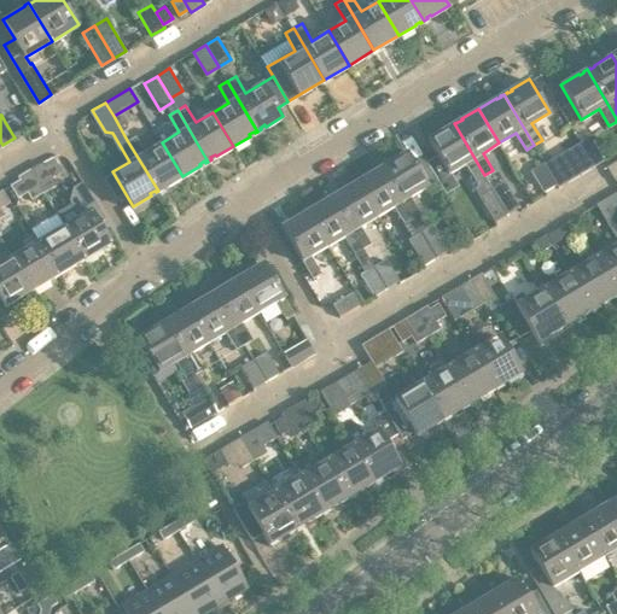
[(22,129),(15,116),(5,122),(12,134),(22,129)]
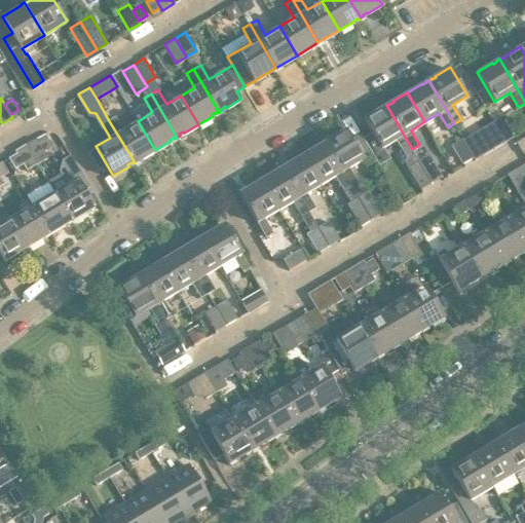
[(383,107),(384,108),(380,110),(380,109),(365,118),(373,133),(364,138),(373,153),(379,163),(389,157),(383,147),(397,139),(411,162),(407,165),(421,187),(432,181),(418,159),(412,149),(386,105),(383,107)]
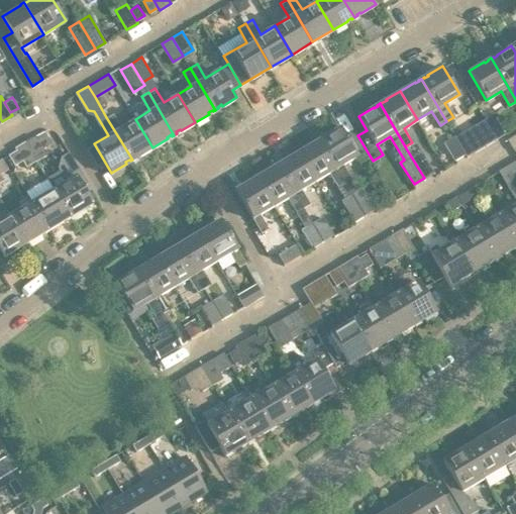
[(485,117),(497,137),(504,132),(507,130),(496,111),(485,117)]
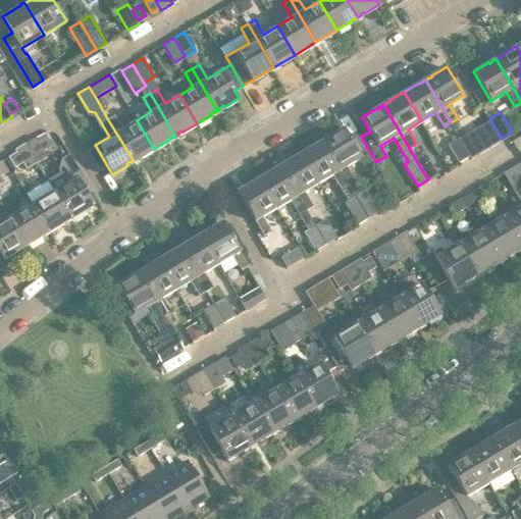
[(114,114),(107,118),(134,161),(137,159),(136,158),(140,155),(141,157),(154,149),(137,120),(123,128),(114,114)]
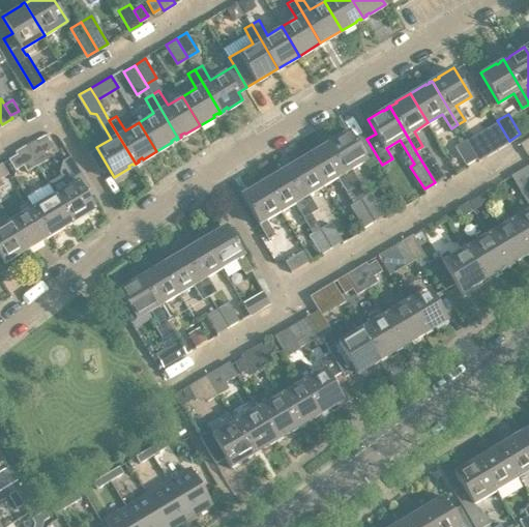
[(475,134),(488,153),(509,141),(497,120),(475,134)]
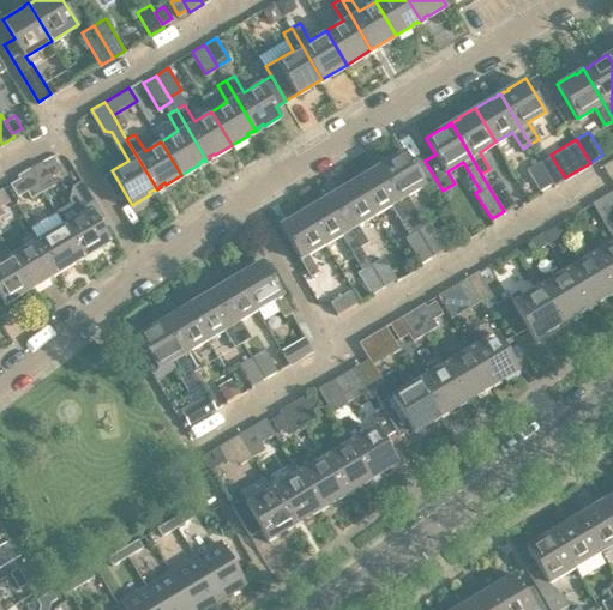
[(384,164),(384,163),(380,165),(410,216),(418,228),(433,254),(446,246),(431,221),(426,223),(409,194),(436,179),(425,161),(422,157),(413,163),(406,150),(388,161),(389,162),(384,164)]
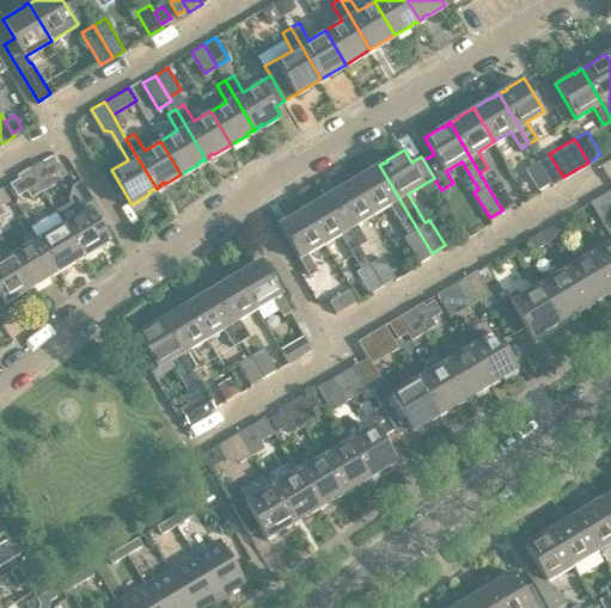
[(61,169),(54,155),(44,161),(52,174),(61,169)]
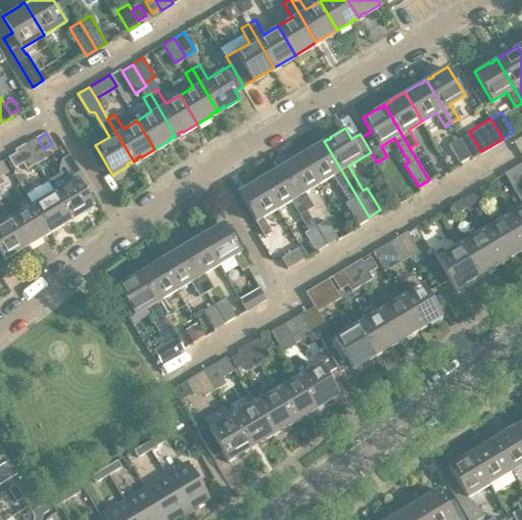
[(44,149),(38,138),(36,135),(26,141),(38,161),(48,155),(44,149)]
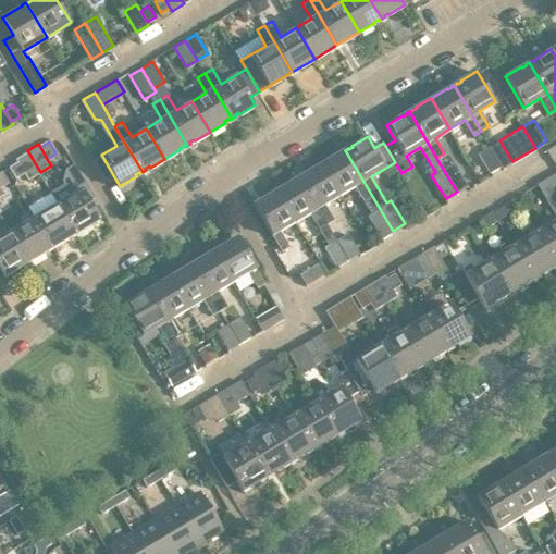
[(490,171),(502,164),(490,145),(478,151),(490,171)]
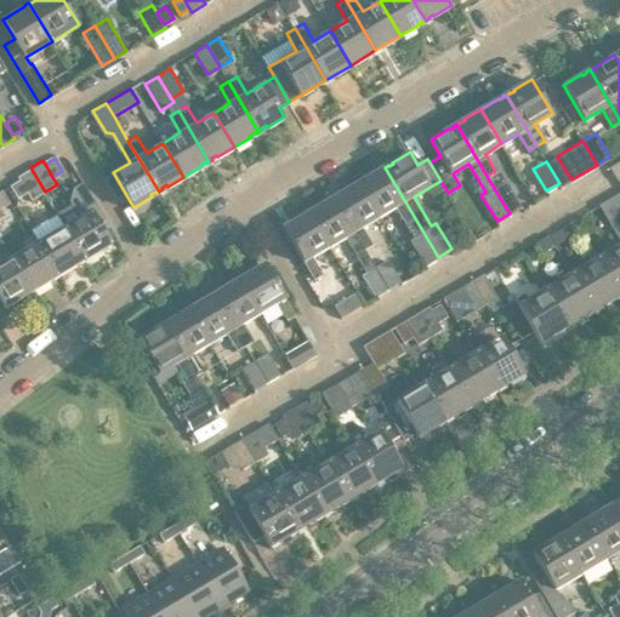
[(32,199),(45,192),(30,167),(18,175),(20,178),(28,192),(32,199)]
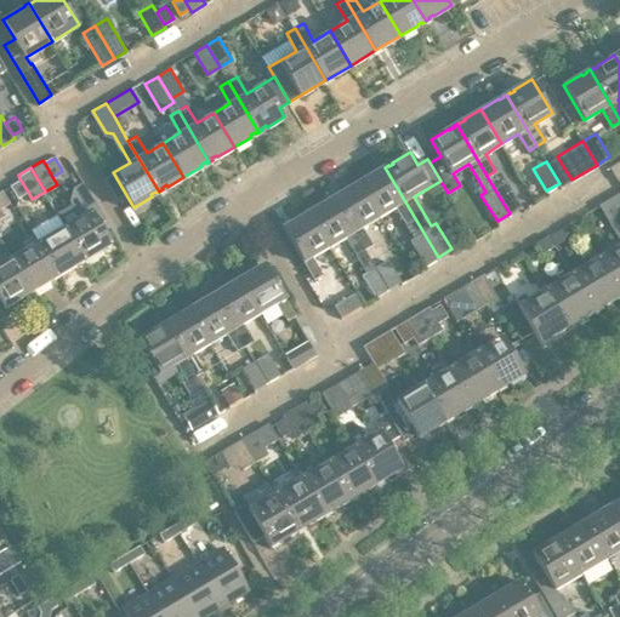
[(381,217),(397,206),(415,235),(410,239),(426,264),(438,257),(422,230),(415,218),(385,167),(381,170),(381,171),(377,173),(377,172),(359,182),(381,217)]
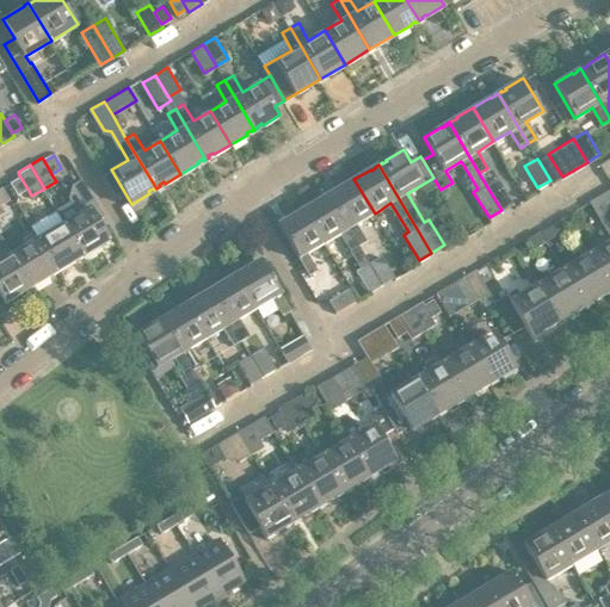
[(10,181),(18,194),(28,189),(19,175),(10,181)]
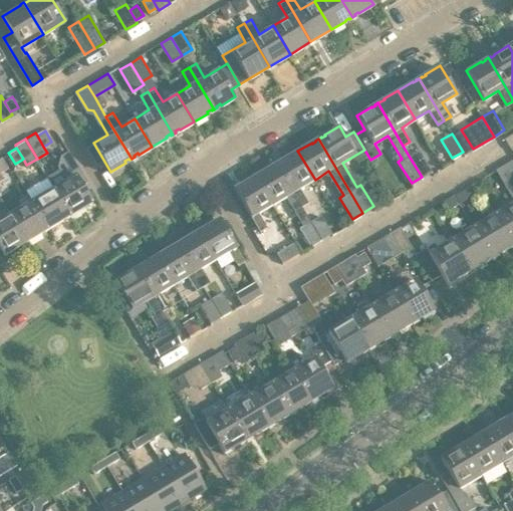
[(422,177),(432,171),(419,149),(409,156),(422,177)]
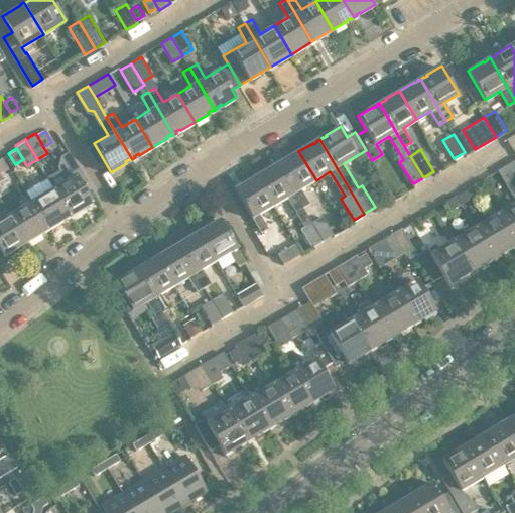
[(67,180),(53,187),(71,215),(76,212),(75,211),(80,208),(80,210),(93,202),(83,184),(88,181),(69,150),(60,155),(57,166),(67,180)]
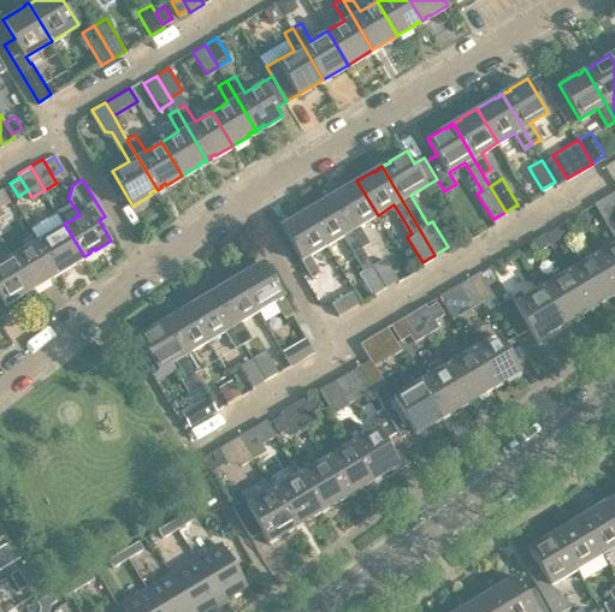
[(335,194),(332,196),(362,247),(371,242),(361,225),(378,215),(356,180),(339,191),(339,192),(336,195),(335,194)]
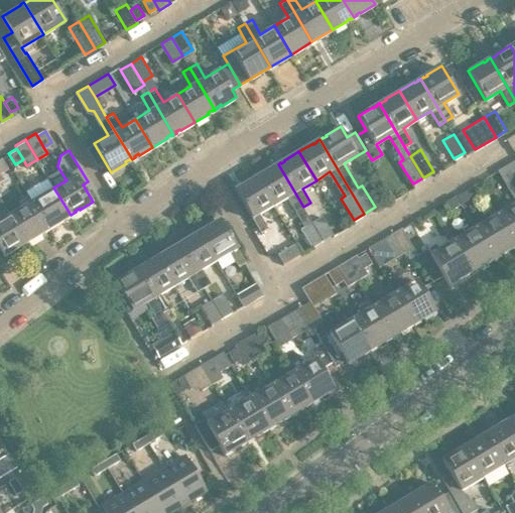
[(0,157),(0,171),(1,172),(8,168),(2,157),(0,157)]
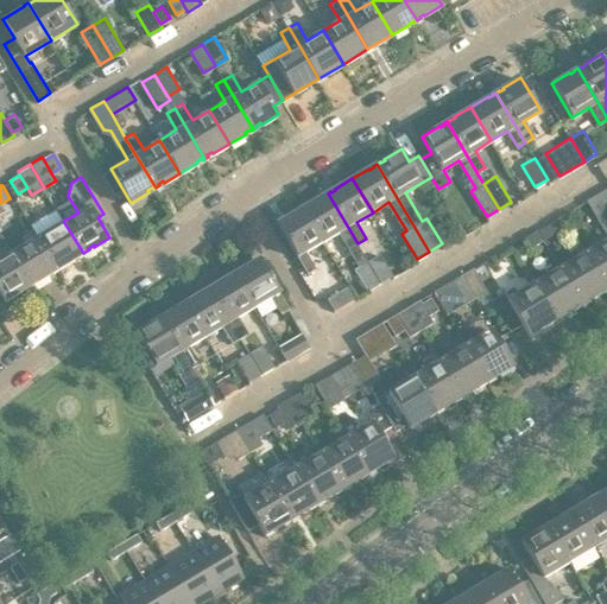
[(606,230),(606,204),(599,191),(587,199),(606,230)]
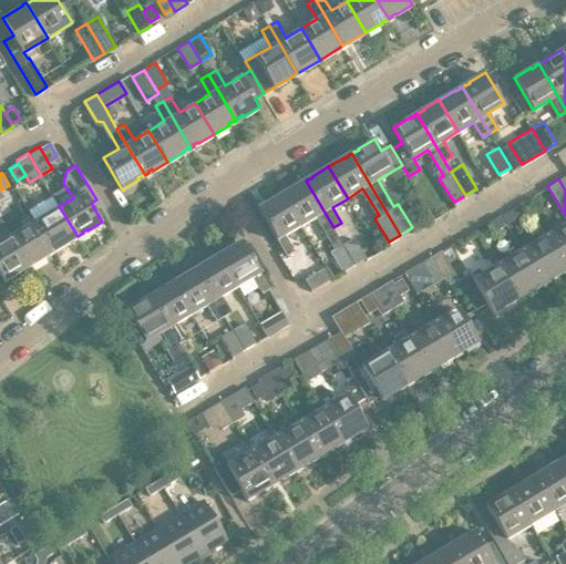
[(317,216),(327,232),(335,246),(331,249),(343,269),(354,263),(342,243),(333,227),(306,181),(302,183),(302,184),(299,186),(298,185),(283,194),(302,225),(317,216)]
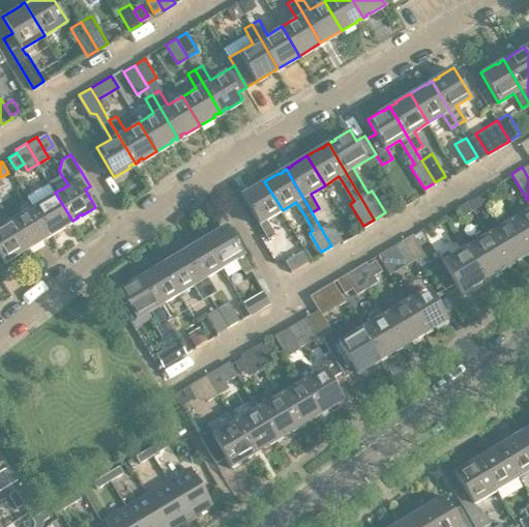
[(264,181),(250,191),(251,191),(246,194),(246,193),(242,195),(269,238),(276,234),(268,220),(283,210),(264,181)]
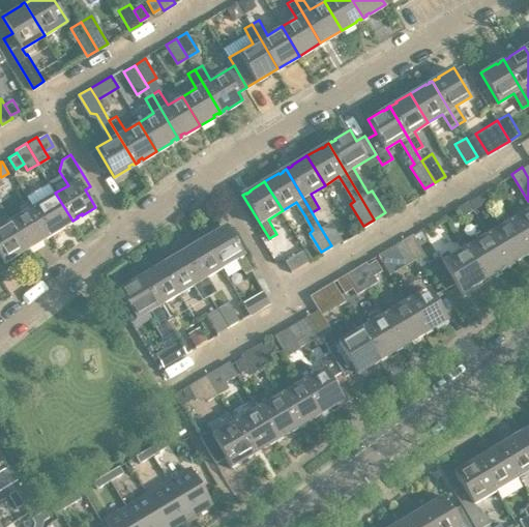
[(33,206),(50,234),(56,231),(55,229),(59,227),(60,228),(72,221),(55,193),(52,187),(43,193),(47,198),(33,206)]
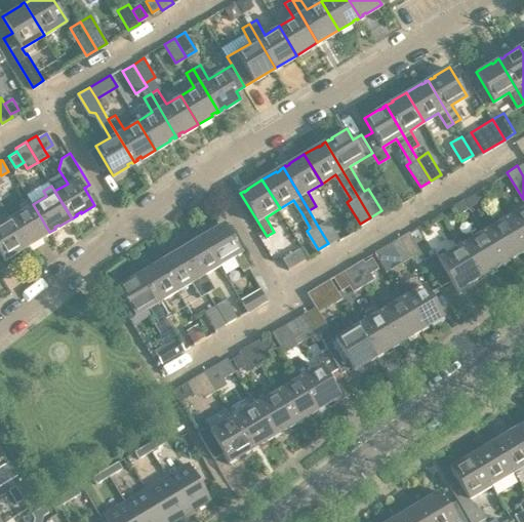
[(470,205),(483,198),(477,189),(465,197),(470,205)]
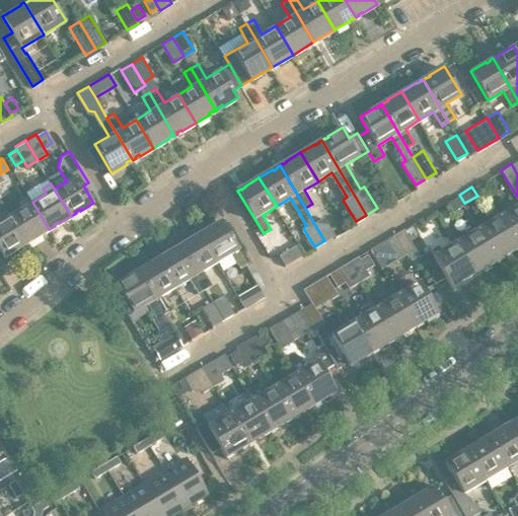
[(452,210),(464,203),(459,195),(447,202),(452,210)]
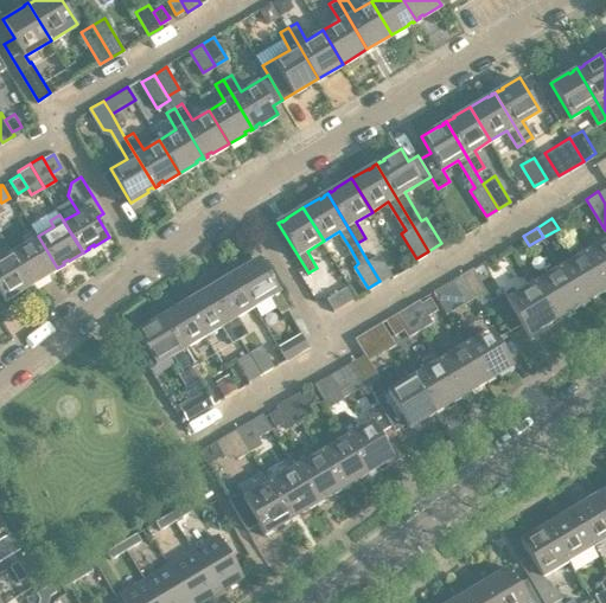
[(32,283),(49,274),(48,271),(52,269),(53,270),(57,268),(38,236),(12,251),(32,283)]
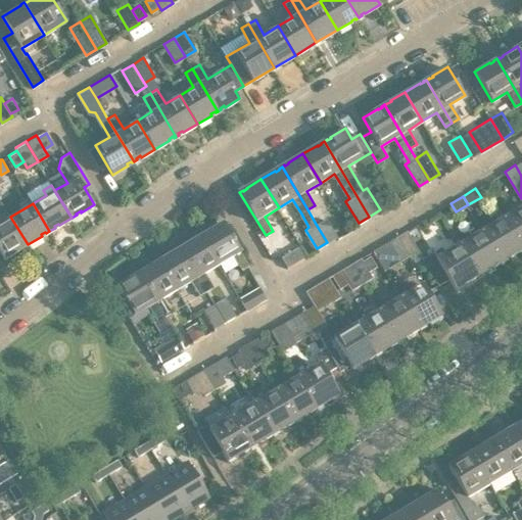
[(521,204),(503,217),(521,246),(521,204)]
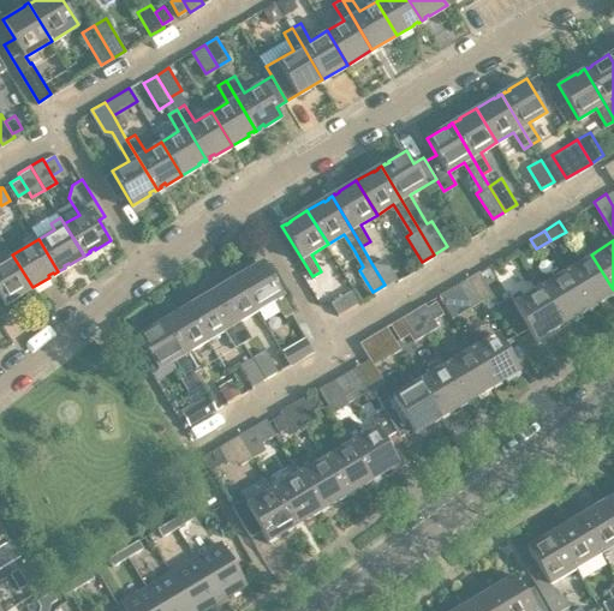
[(29,289),(33,287),(12,255),(0,261),(0,294),(5,304),(24,293),(23,291),(28,288),(29,289)]
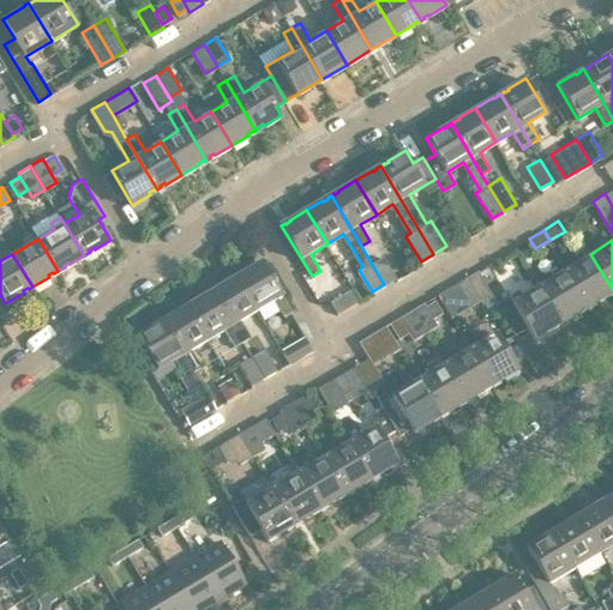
[(587,307),(612,293),(612,289),(590,254),(565,270),(587,307)]
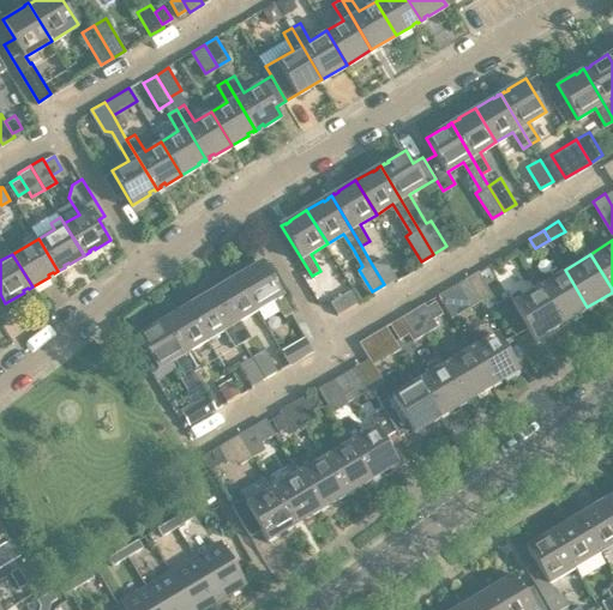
[(383,255),(371,263),(384,284),(396,277),(383,255)]
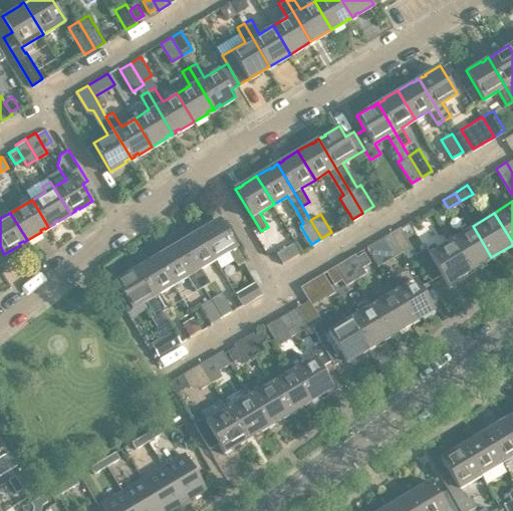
[(199,231),(216,259),(230,251),(238,265),(245,261),(221,218),(217,220),(218,221),(214,223),(214,222),(199,231)]
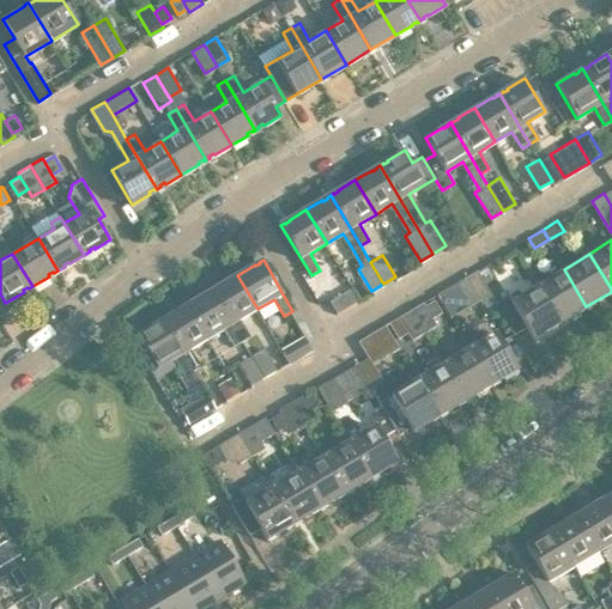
[(466,275),(479,298),(490,291),(477,269),(466,275)]
